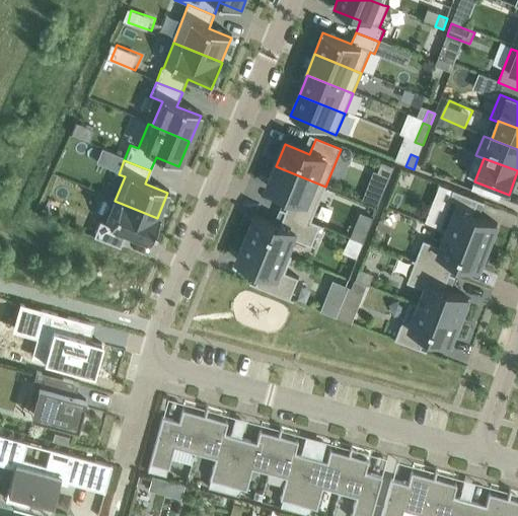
[(276,166),(267,189),(291,199),(285,213),(311,223),(325,187),(276,166)]
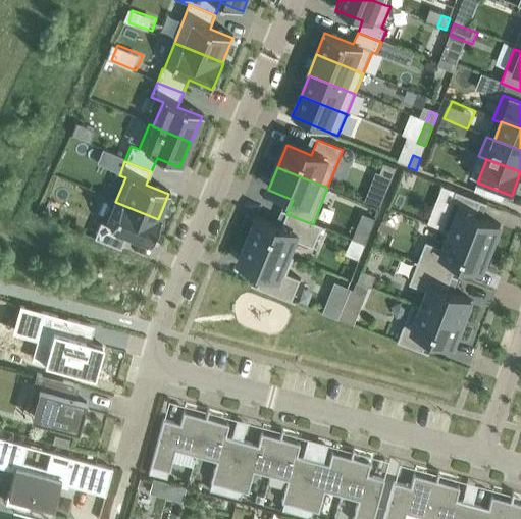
[(480,203),(455,193),(440,231),(450,236),(490,250),(500,227),(475,218),(480,203)]
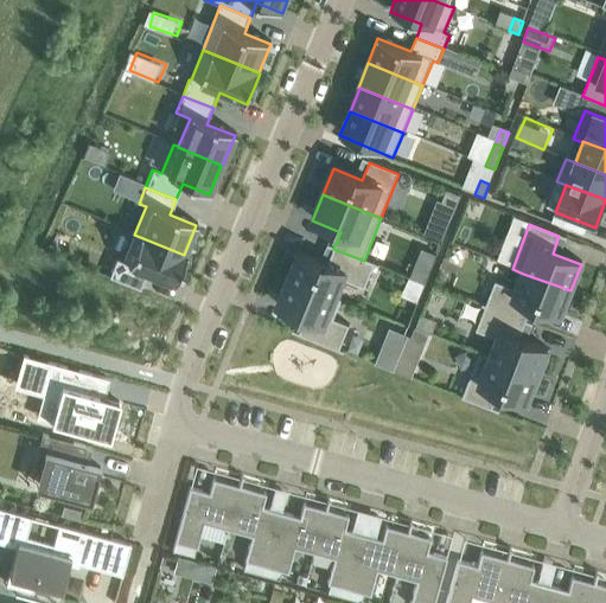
[(184,255),(134,235),(122,263),(115,261),(108,278),(139,292),(146,275),(173,287),(186,255),(184,255)]
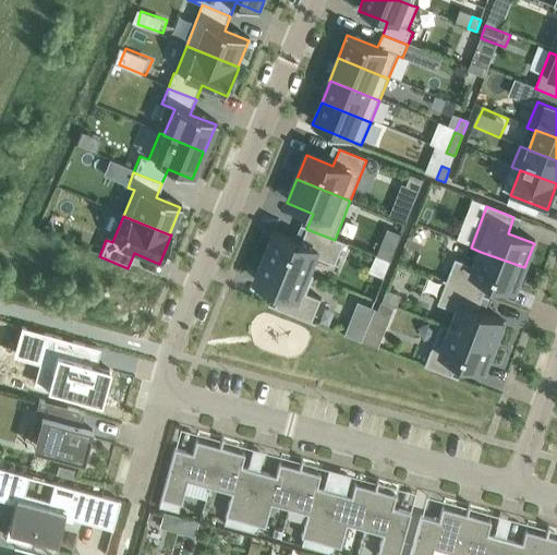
[(275,234),(265,258),(309,275),(315,260),(335,267),(343,243),(335,240),(306,229),(301,244),(275,234)]
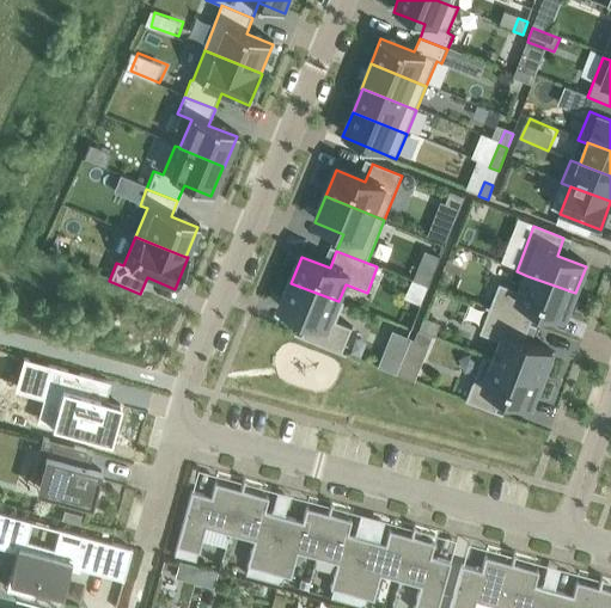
[(415,271),(411,282),(428,288),(433,277),(415,271)]
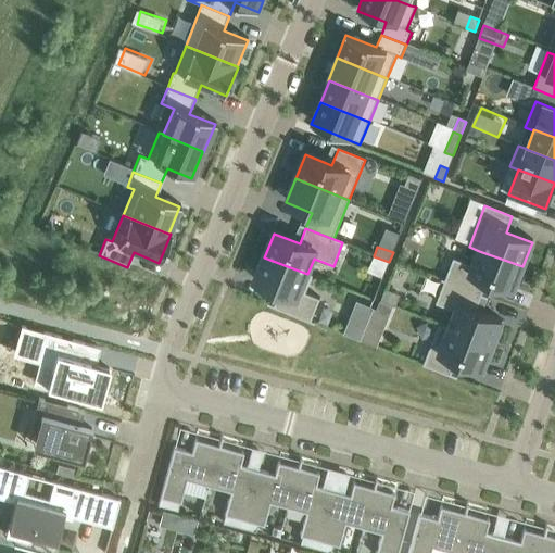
[(522,266),(479,251),(472,267),(453,260),(444,283),(481,297),(487,280),(514,291),(522,266)]
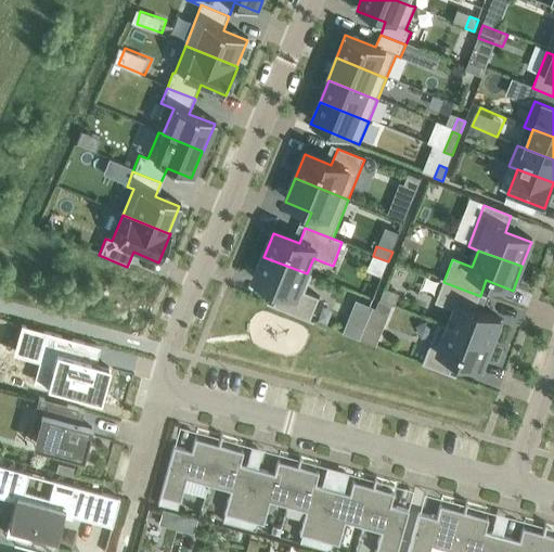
[(263,257),(253,281),(280,292),(273,306),(272,308),(309,323),(310,321),(319,299),(305,294),(311,276),(307,273),(263,257)]
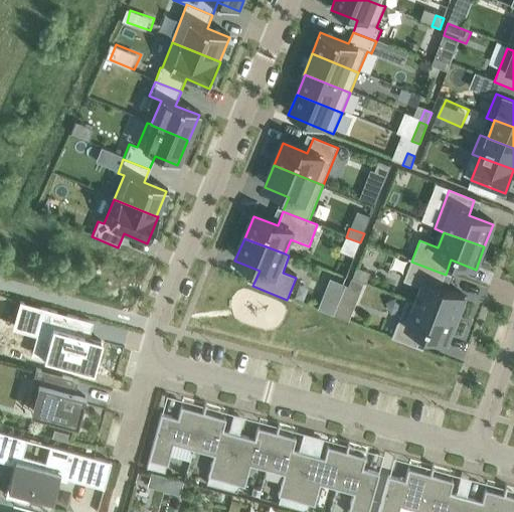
[(415,304),(456,321),(465,298),(440,289),(446,275),(411,262),(403,282),(421,289),(415,304)]
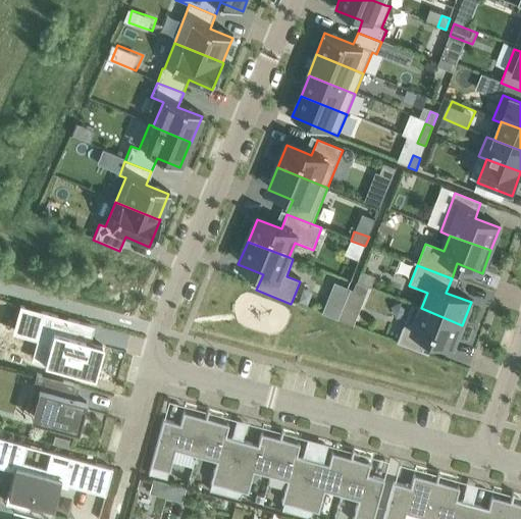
[(350,291),(348,297),(362,302),(367,289),(356,284),(353,292),(350,291)]
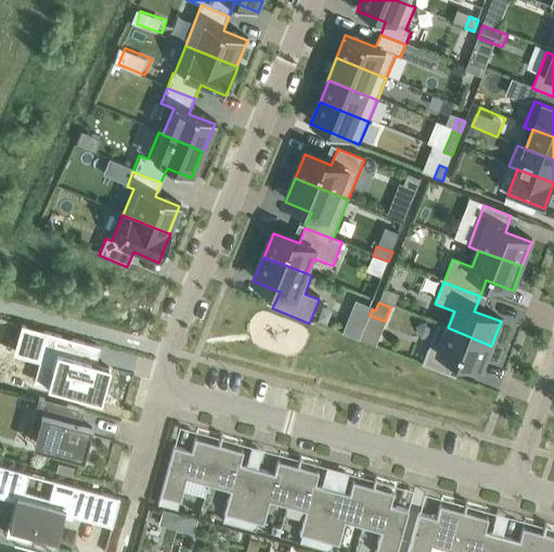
[(481,370),(491,346),(448,328),(438,324),(422,366),(449,376),(455,360),(481,370)]
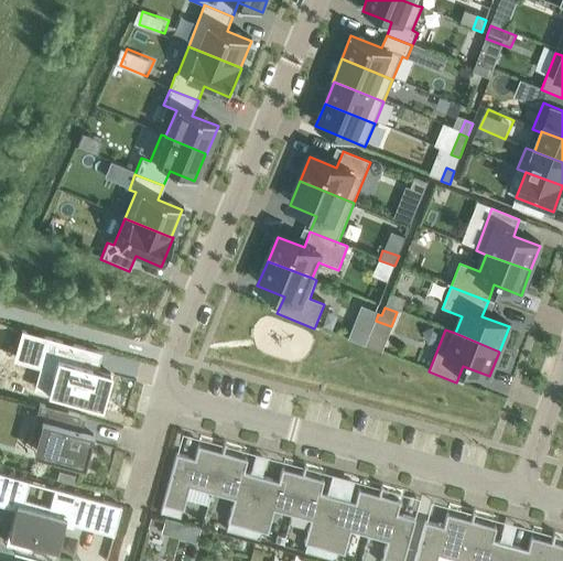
[(68,402),(119,417),(128,383),(95,373),(99,355),(41,340),(41,342),(44,343),(38,367),(76,377),(68,402)]
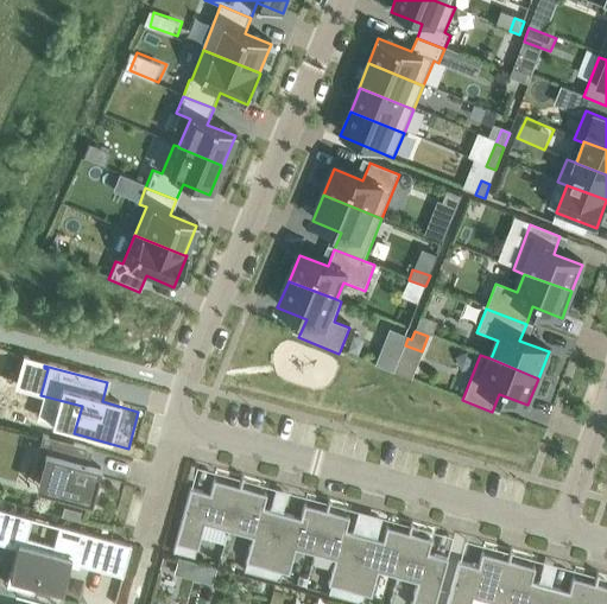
[(43,442),(39,457),(51,461),(43,493),(52,495),(52,496),(89,506),(92,500),(92,498),(99,470),(80,465),(84,450),(42,438),(40,440),(43,442)]
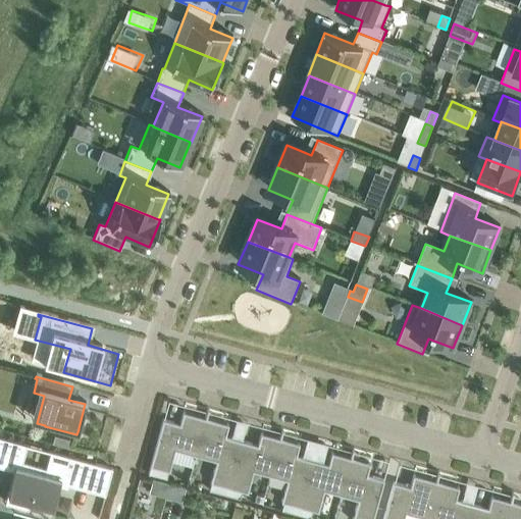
[(174,452),(195,457),(205,420),(181,414),(178,426),(162,421),(149,468),(147,475),(165,480),(167,473),(168,473),(174,452)]
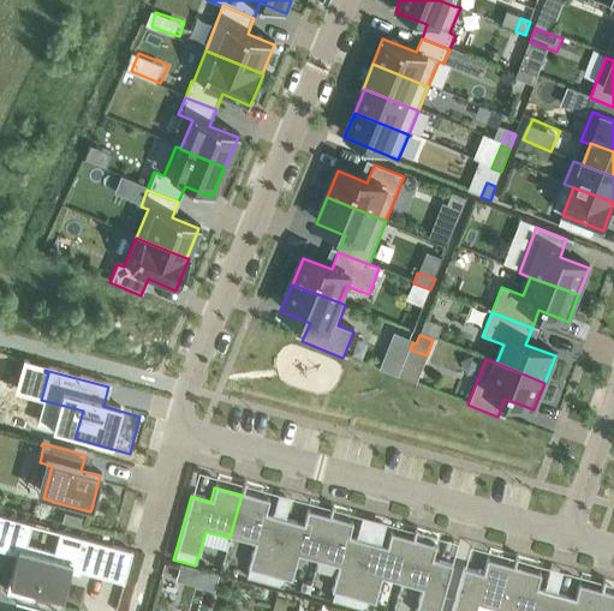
[(268,503),(242,495),(230,538),(254,545),(246,570),(244,580),(266,586),(284,522),(264,516),(268,503)]
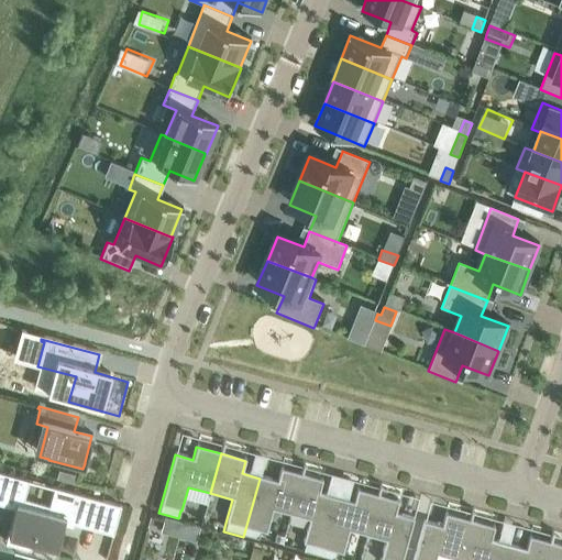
[(272,511),(290,515),(301,475),(281,470),(276,483),(260,479),(243,537),(257,540),(260,533),(265,534),(272,511)]
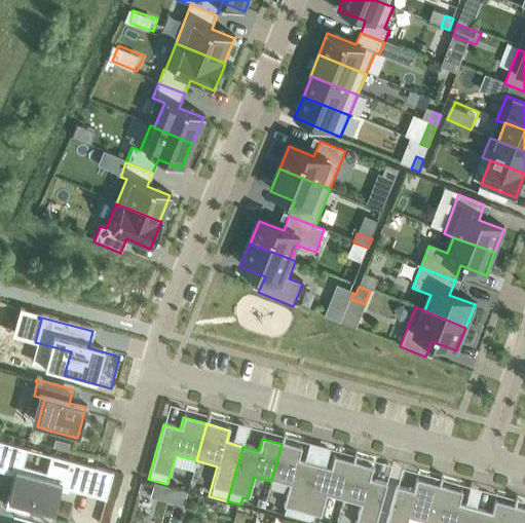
[(22,468),(27,451),(0,443),(0,463),(15,468),(4,510),(28,516),(30,507),(52,513),(61,485),(66,487),(65,490),(92,498),(100,471),(49,457),(45,475),(22,468)]
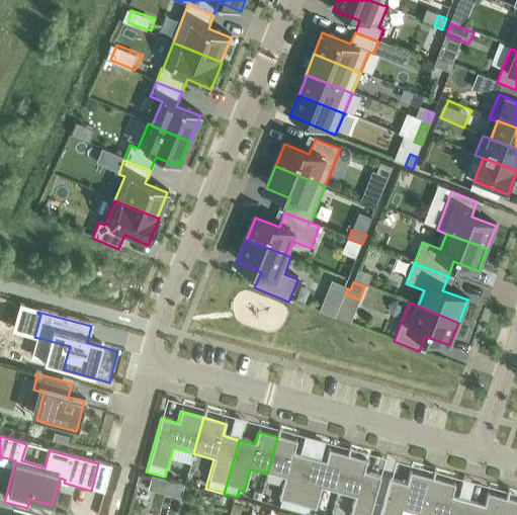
[(296,443),(277,437),(267,474),(284,479),(278,500),(280,501),(278,508),(294,513),(309,458),(292,454),(296,443)]
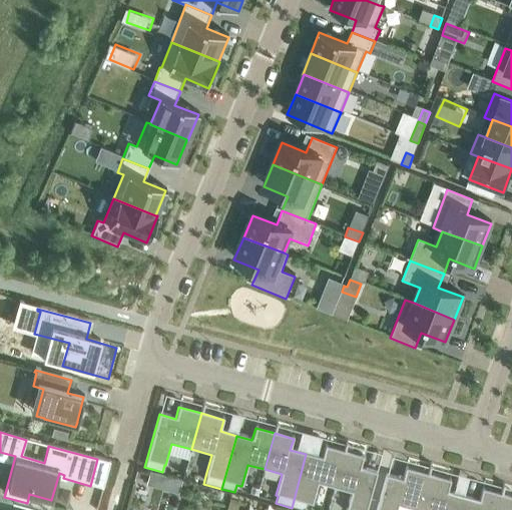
[(334,488),(344,452),(325,447),(322,459),(306,454),(292,508),(296,509),(305,509),(306,504),(312,505),(318,484),(334,488)]
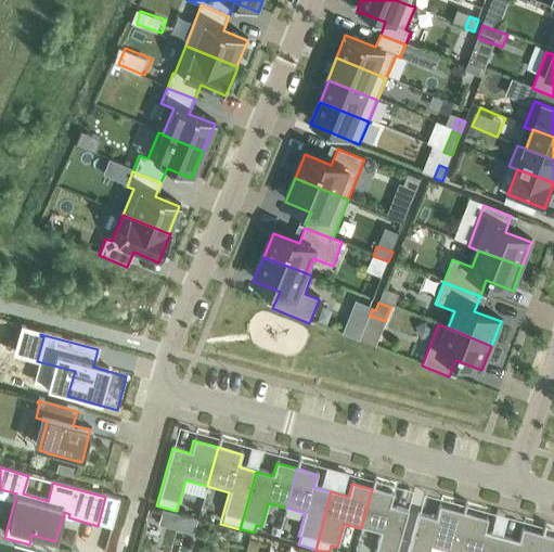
[(393,496),(372,489),(361,528),(379,534),(374,551),(396,551),(407,513),(389,508),(393,496)]
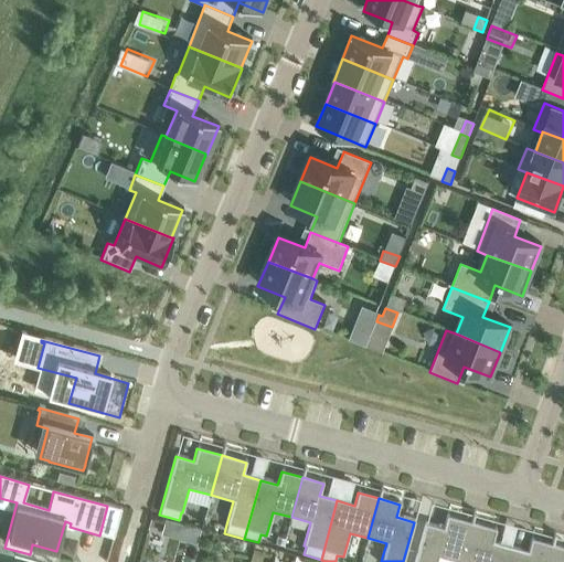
[(437,561),(438,558),(451,561),(461,561),(471,523),(446,517),(443,530),(424,525),(414,561),(437,561)]
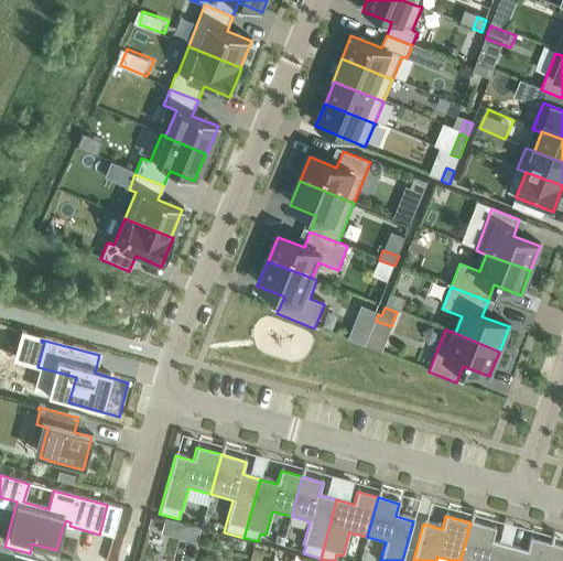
[(175,538),(179,526),(165,521),(161,535),(175,538)]
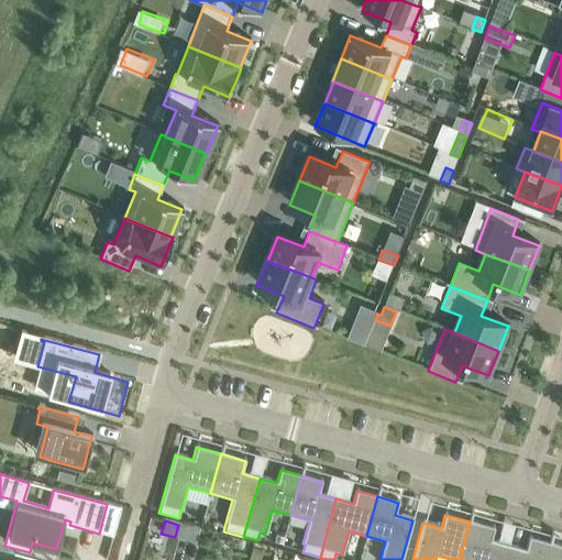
[(494,529),(470,522),(460,559),(504,559),(508,546),(491,541),(494,529)]
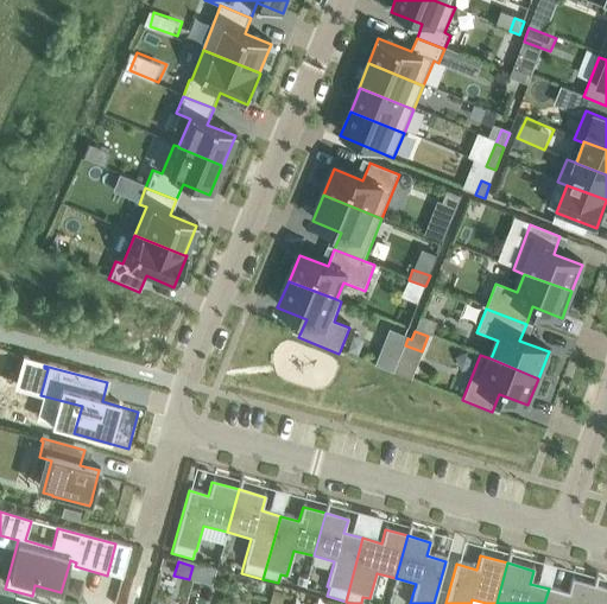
[(588,603),(594,586),(571,580),(567,595),(549,589),(544,603),(588,603)]
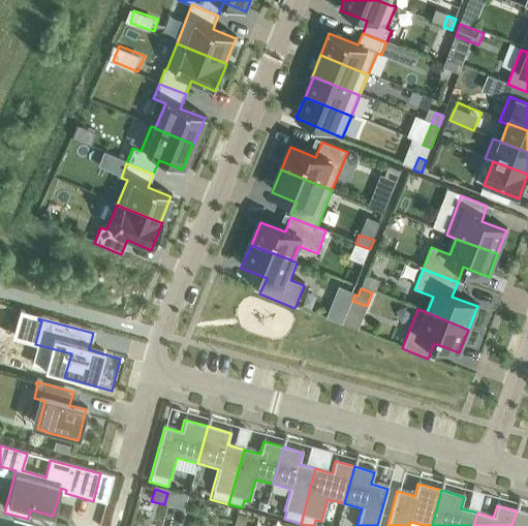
[(527,525),(527,514),(517,511),(511,525),(527,525)]
